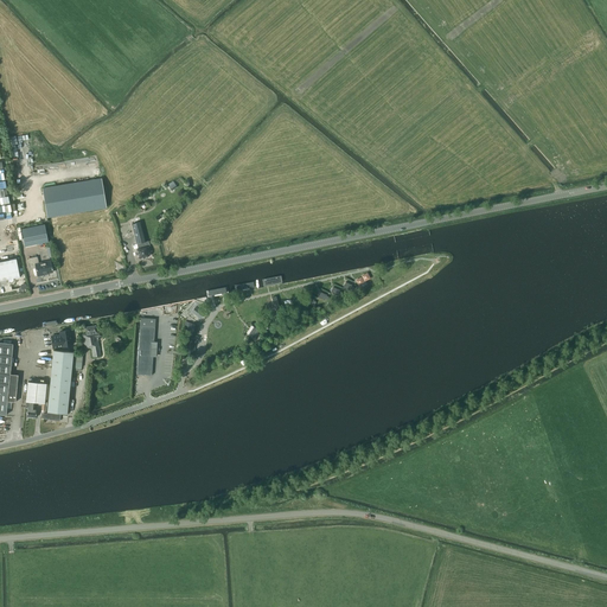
[(101,178),(43,187),(48,217),(107,208),(101,178)]
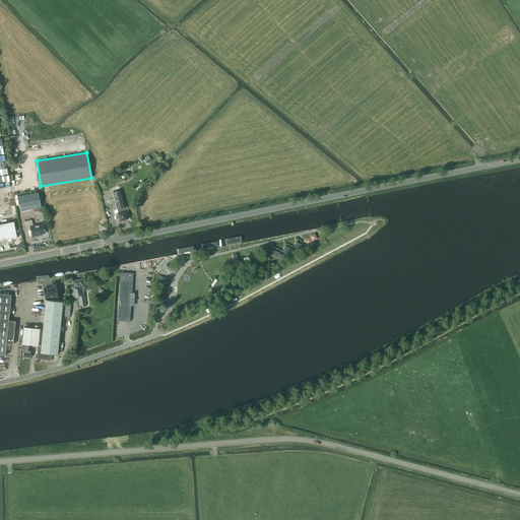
[(143,157),(147,164),(152,160),(148,154),(143,157)]
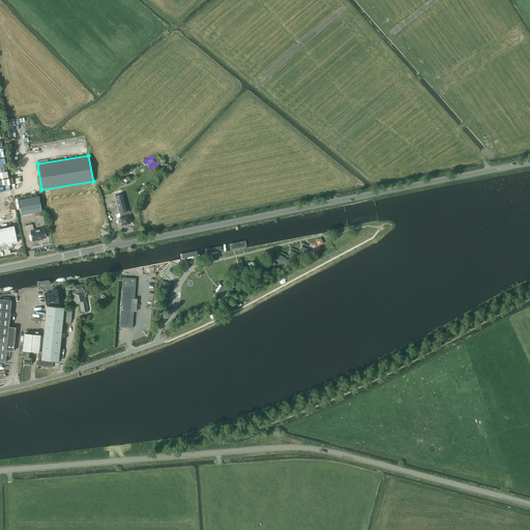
[(120,224),(121,226),(122,227),(123,226),(124,226),(126,225),(127,226),(129,225),(129,224),(130,224),(129,218),(129,217),(129,216),(128,215),(128,214),(127,214),(126,211),(127,211),(122,192),(115,194),(119,212),(120,212),(121,216),(119,216),(120,219),(119,219),(120,223),(121,224),(120,224)]
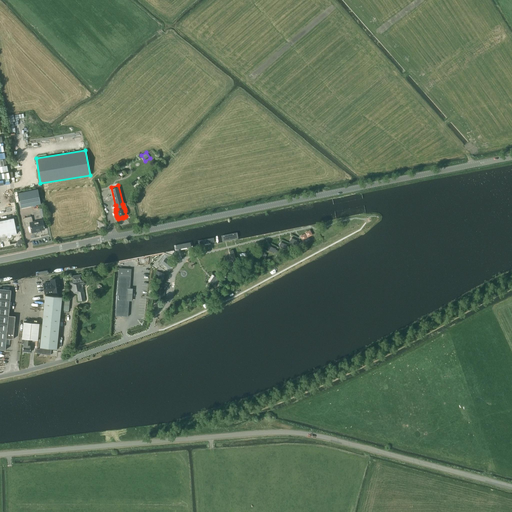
[(38,189),(18,193),(21,208),(41,204),(38,189)]
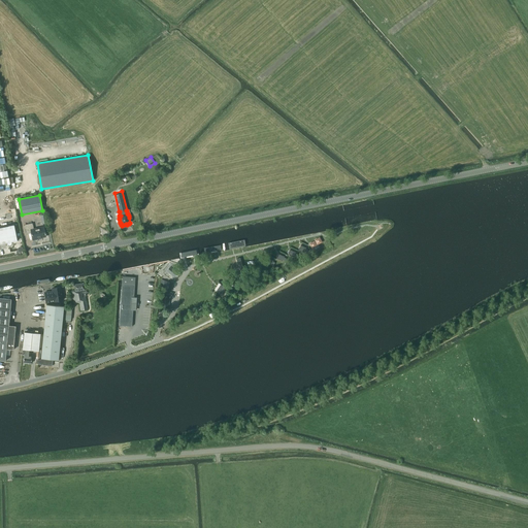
[(38,239),(38,238),(46,236),(45,234),(46,234),(45,233),(44,227),(34,229),(33,224),(24,225),(26,234),(32,233),(33,240),(38,239)]
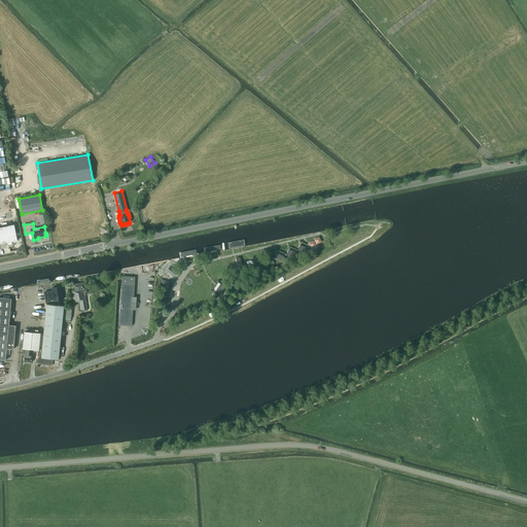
[(14,225),(0,227),(0,243),(7,243),(7,244),(8,244),(9,244),(10,244),(11,244),(11,243),(11,242),(18,241),(14,225)]
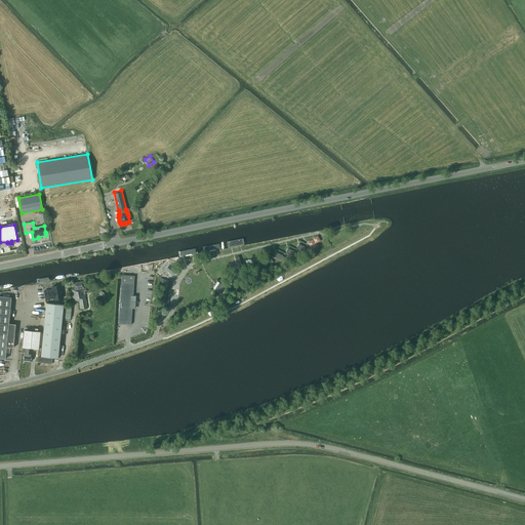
[(313,238),(314,240),(313,241),(313,240),(308,242),(311,247),(315,245),(314,243),(315,243),(316,243),(320,241),(318,236),(313,238)]
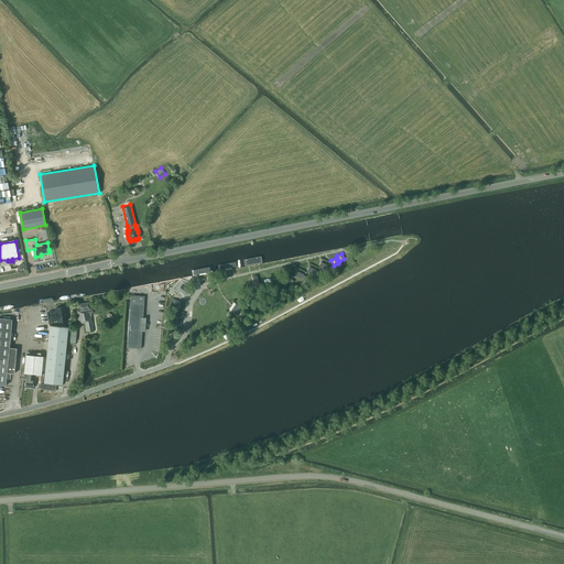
[(209,267),(210,272),(237,268),(236,261),(209,267)]
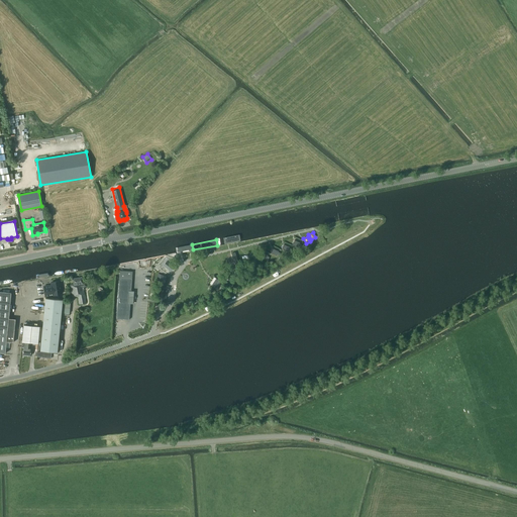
[(192,244),(169,248),(170,253),(176,252),(177,252),(193,249),(192,244)]
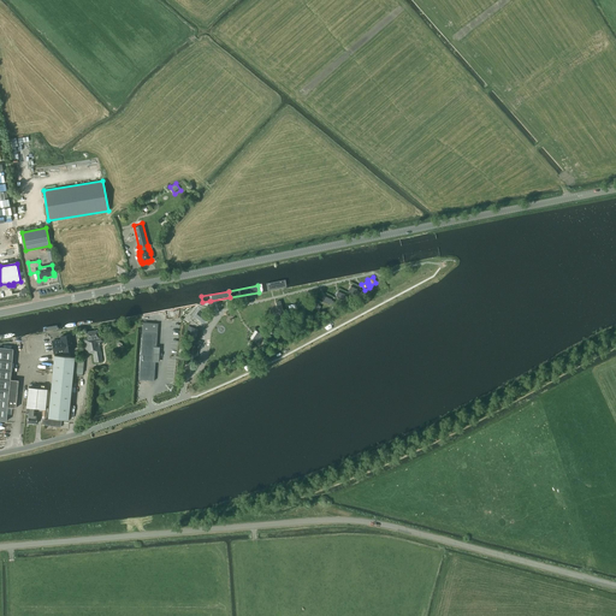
[(173,308),(202,302),(201,296),(172,302),(173,308)]
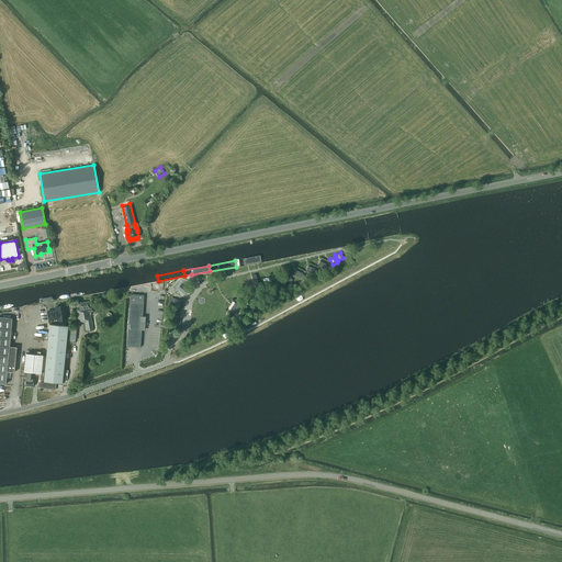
[(250,290),(259,288),(256,274),(251,276),(255,284),(249,287),(250,290)]
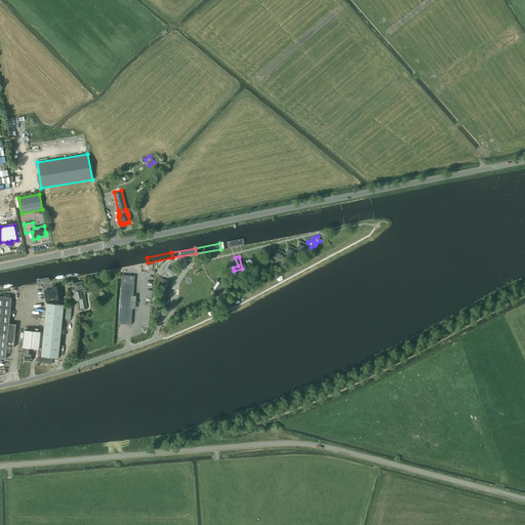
[(123,267),(148,263),(147,257),(123,261),(123,267)]
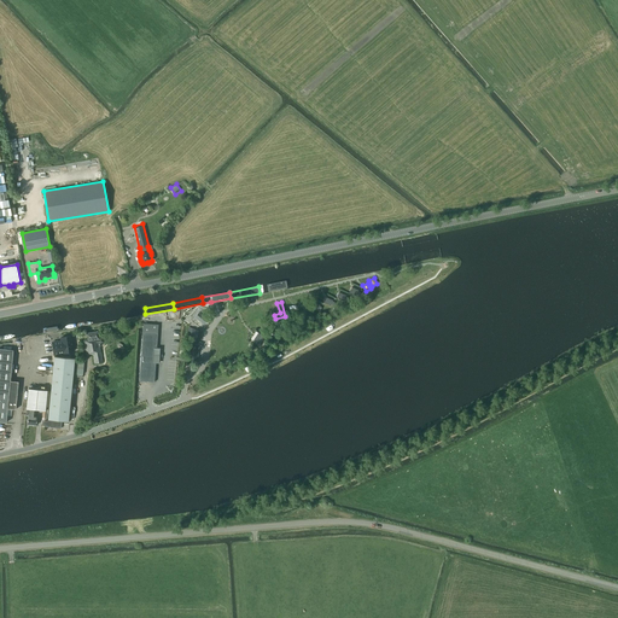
[(196,316),(204,324),(208,320),(199,313),(196,316)]
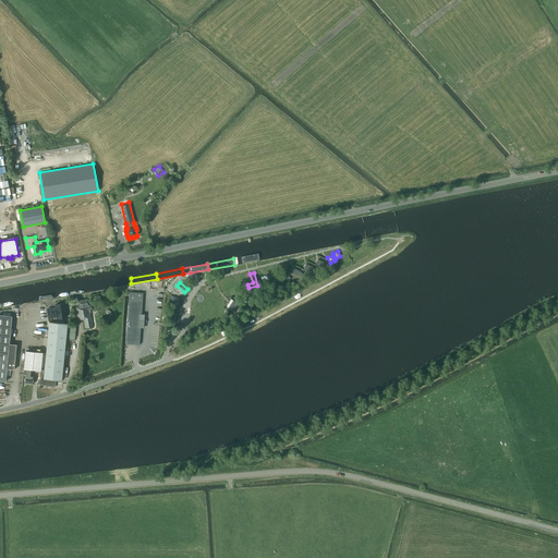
[(137,298),(143,298),(143,293),(130,292),(125,343),(140,344),(141,327),(143,328),(144,314),(142,314),(143,301),(137,300),(137,298)]
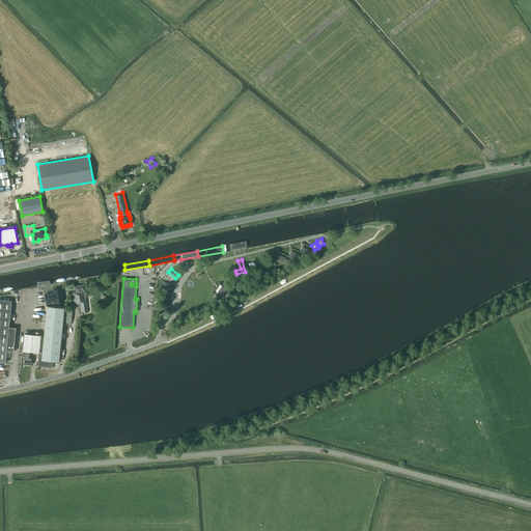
[(172,289),(173,284),(167,283),(163,308),(170,309),(171,301),(169,301),(170,298),(172,298),(173,294),(171,294),(171,289),(172,289)]
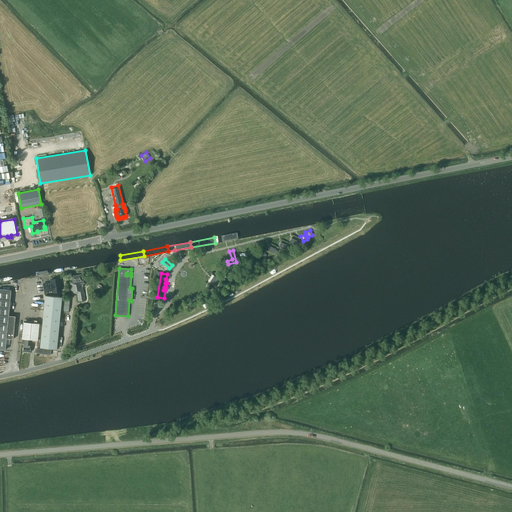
[(73,282),(70,283),(72,294),(77,293),(79,301),(86,300),(83,284),(85,284),(85,280),(82,281),(81,275),(72,276),(73,282)]
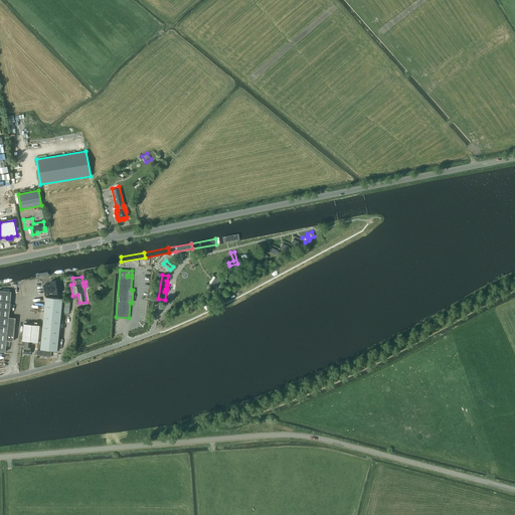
[(210,284),(216,287),(220,281),(215,278),(210,284)]
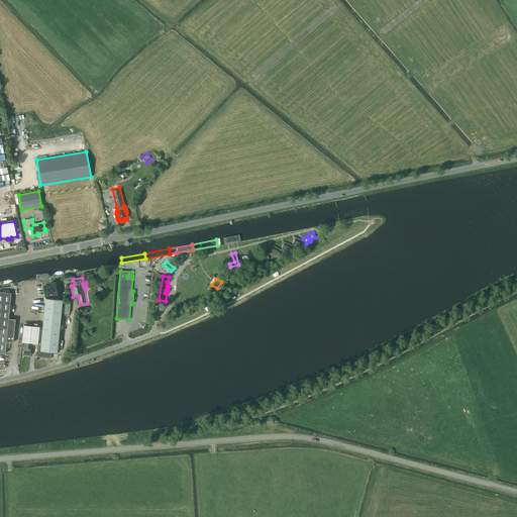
[(49,286),(43,288),(45,297),(62,294),(59,280),(50,282),(52,287),(49,288),(49,286)]
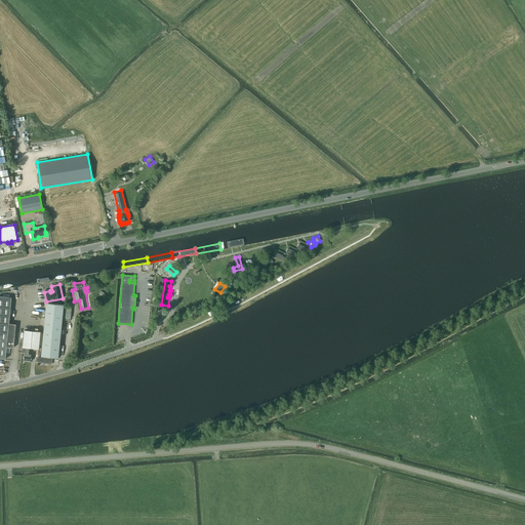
[(0,358),(5,359),(6,347),(12,348),(14,325),(8,324),(9,314),(11,314),(11,310),(10,310),(11,297),(0,295),(0,358)]
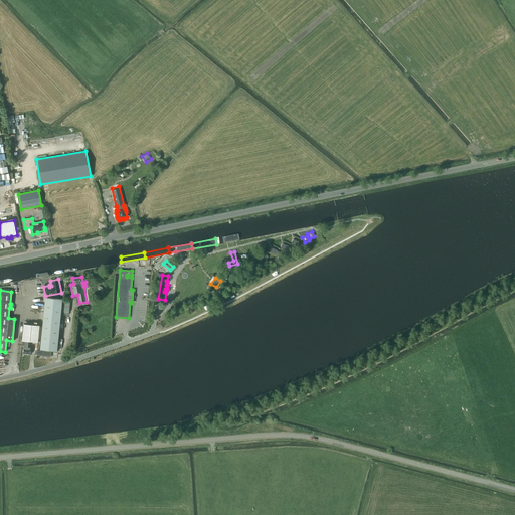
[(62,299),(45,297),(40,350),(38,350),(38,342),(37,342),(39,326),(23,324),(22,341),(21,346),(23,346),(22,354),(30,354),(31,347),(28,347),(29,341),(36,342),(35,353),(37,355),(50,356),(51,351),(56,352),(62,299)]
